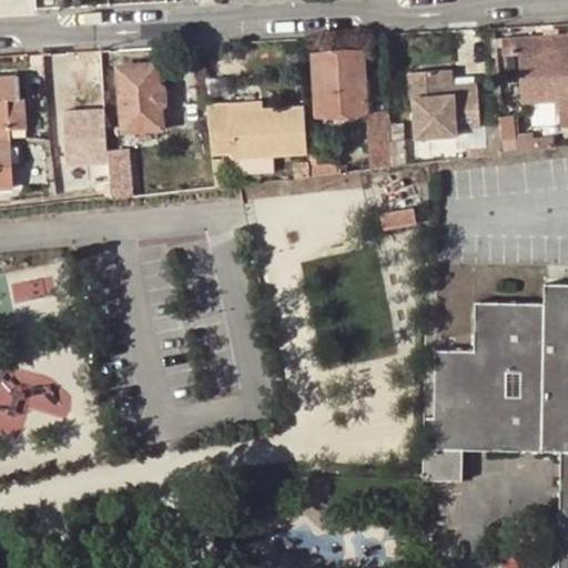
[(567,32),(515,34),(515,53),(521,53),(523,100),(560,99),(567,98),(567,32)]
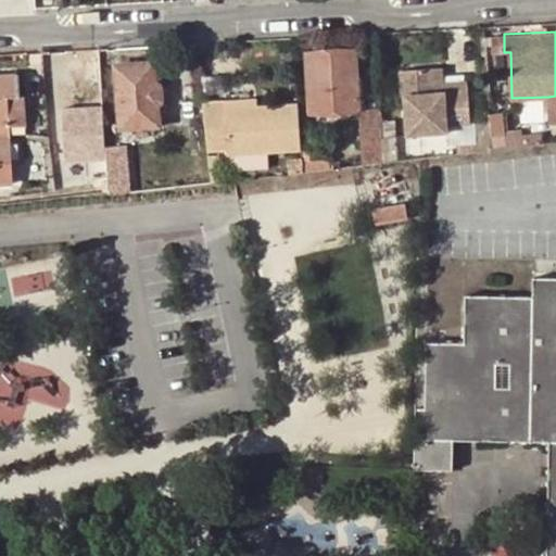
[(356,48),(307,51),(308,111),(358,109),(356,48)]
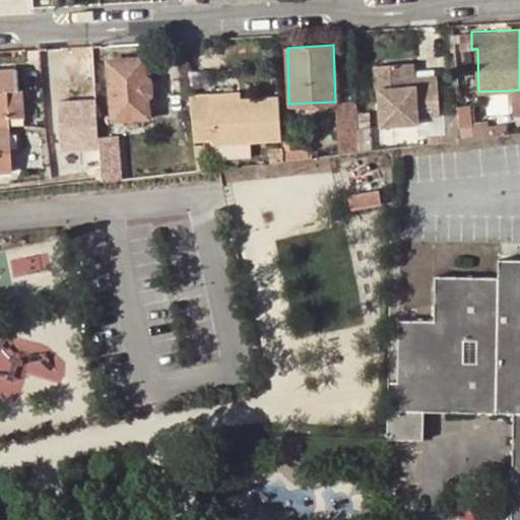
[(76,53),(50,55),(52,67),(77,64),(76,53)]
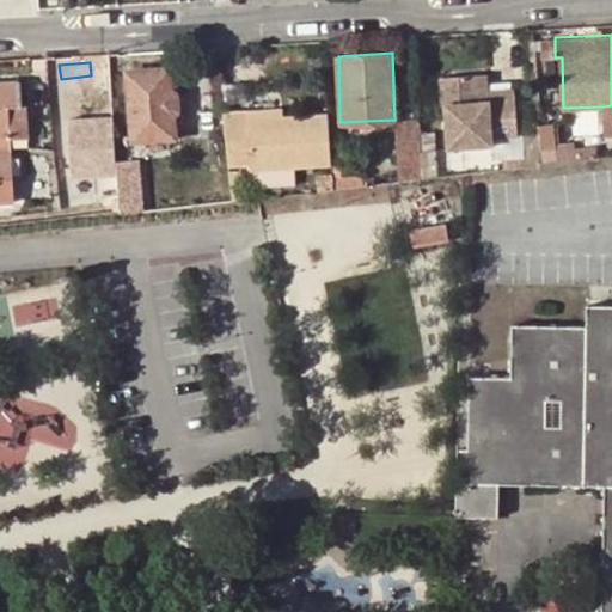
[(179,105),(178,92),(172,89),(171,67),(128,71),(133,138),(175,134),(173,114),(179,108),(179,105)]
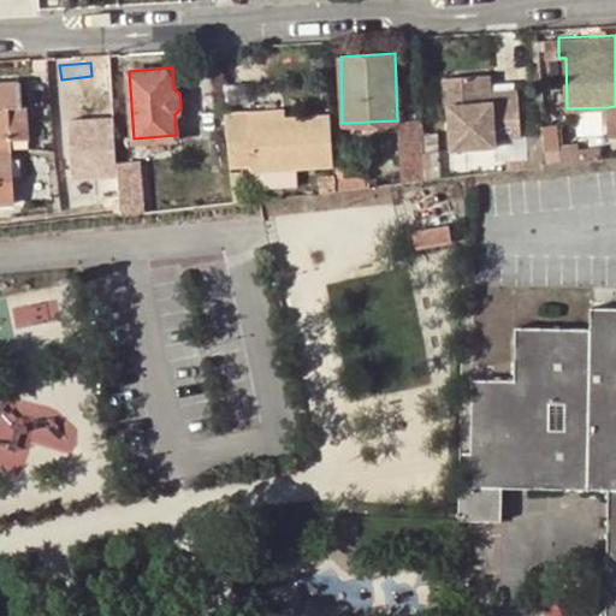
[(489,71),(479,73),(481,100),(519,96),(517,87),(491,89),(489,71)]
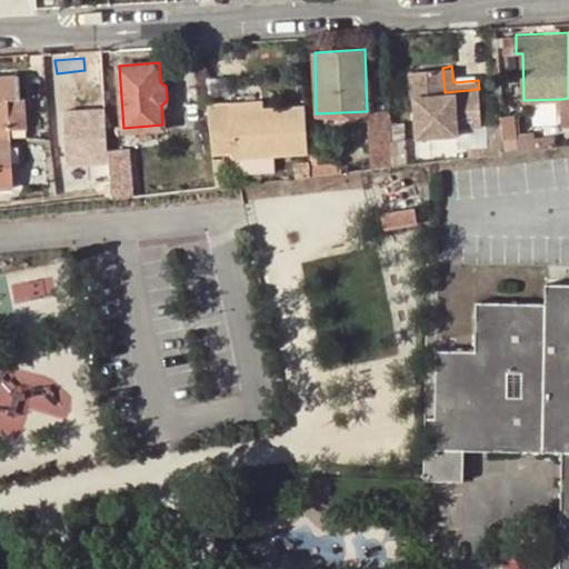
[(442,68),(409,71),(411,96),(411,97),(413,97),(418,137),(459,133),(458,125),(482,122),(479,89),(445,92),(442,68)]
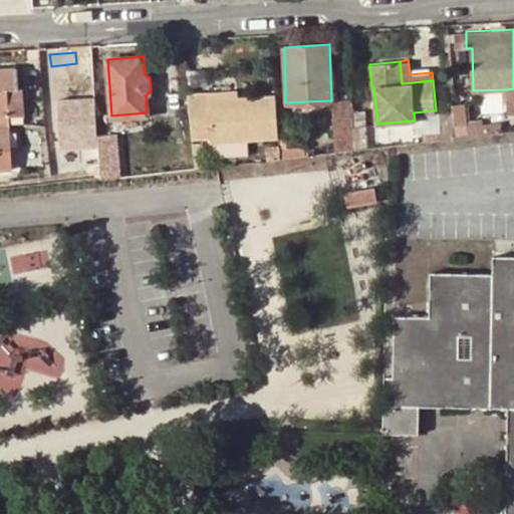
[(7,89),(19,87),(18,66),(0,67),(0,167),(11,167),(8,116),(7,89)]
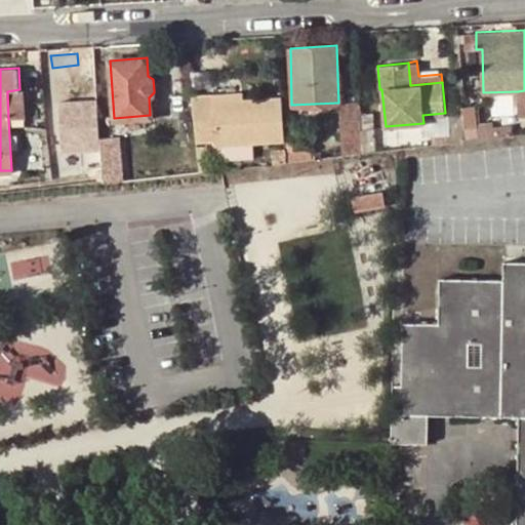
[(24,89),(19,89),(7,91),(8,119),(26,118),(24,89)]
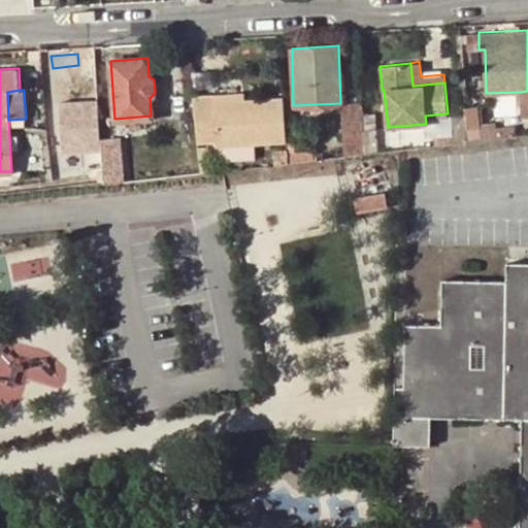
[(242,91),(216,94),(216,99),(243,98),(242,91)]
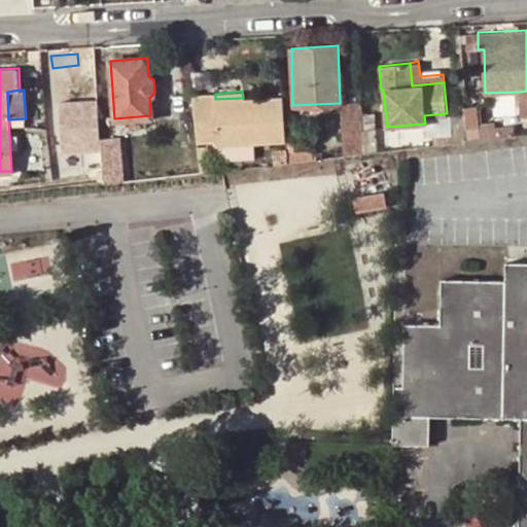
[(215,94),(192,95),(197,141),(217,141),(217,145),(286,141),(283,96),(243,98),(215,99),(215,94)]
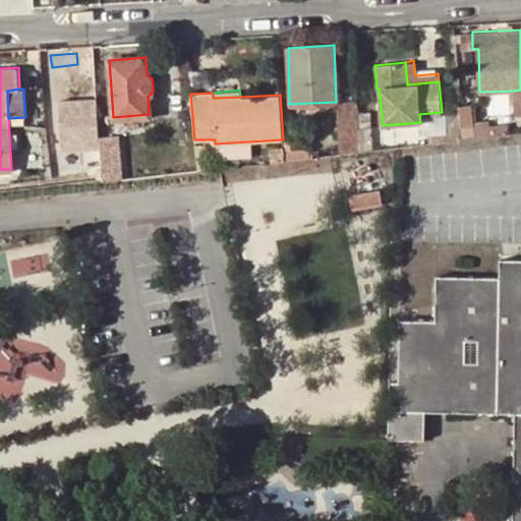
[(356,101),(336,102),(339,154),(360,151),(356,101)]
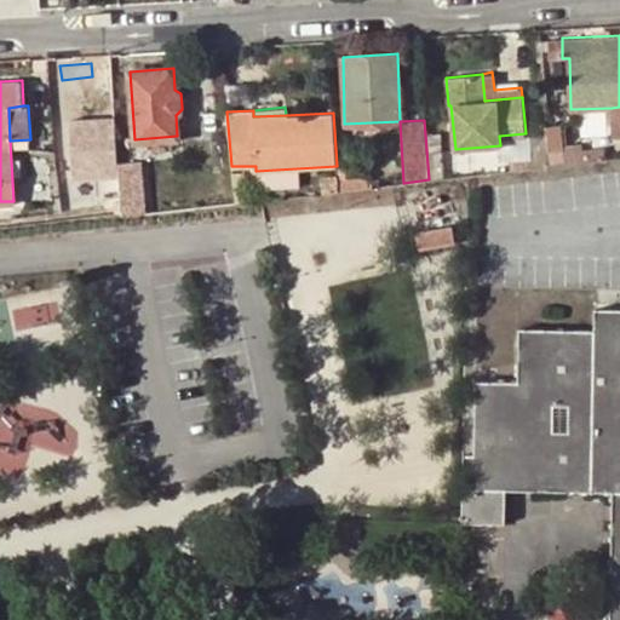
[(562,122),(544,122),(547,166),(566,164),(562,122)]
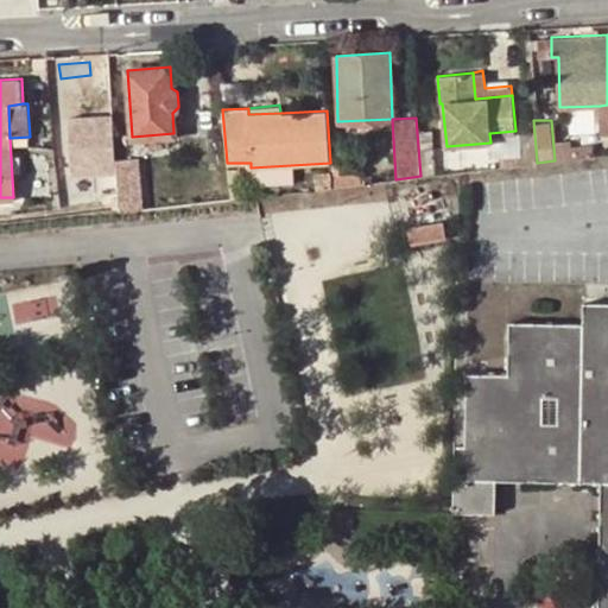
[(87,164),(114,162),(113,149),(87,150),(87,164)]
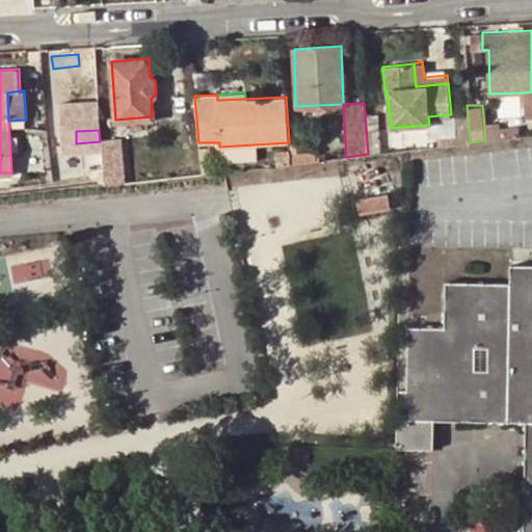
[(102,137),(104,180),(106,184),(118,183),(115,136),(102,137)]
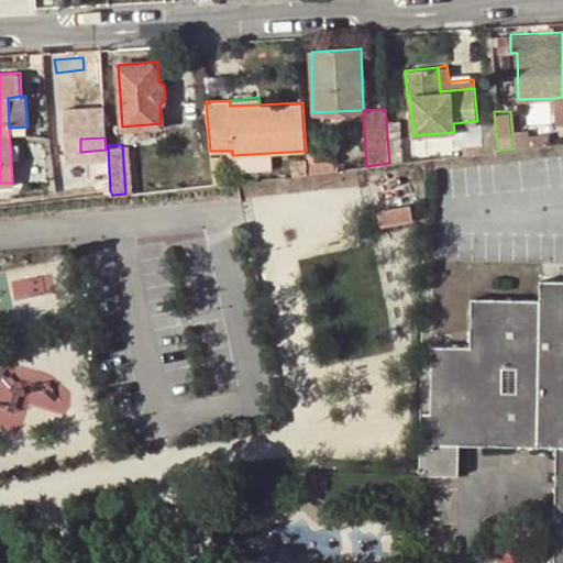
[(467,146),(468,154),(484,152),(484,145),(467,146)]
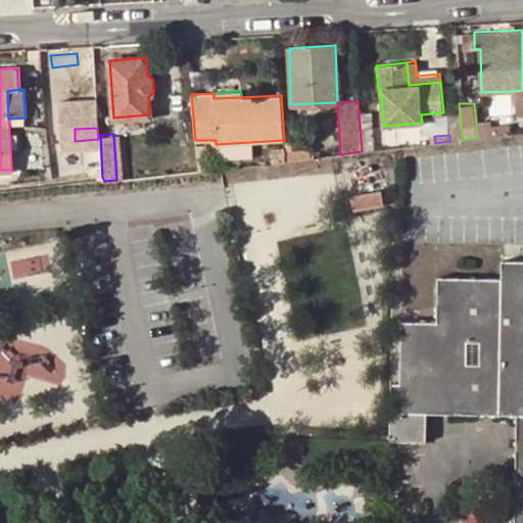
[(198,170),(220,168),(219,157),(207,157),(206,143),(196,143),(198,170)]
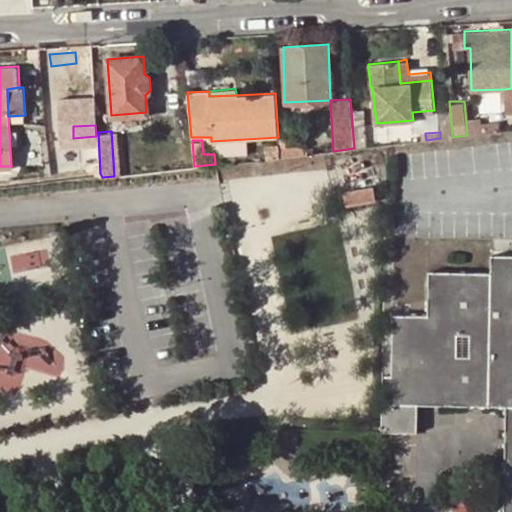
[(372,184),(343,189),(346,205),(375,200),(372,184)]
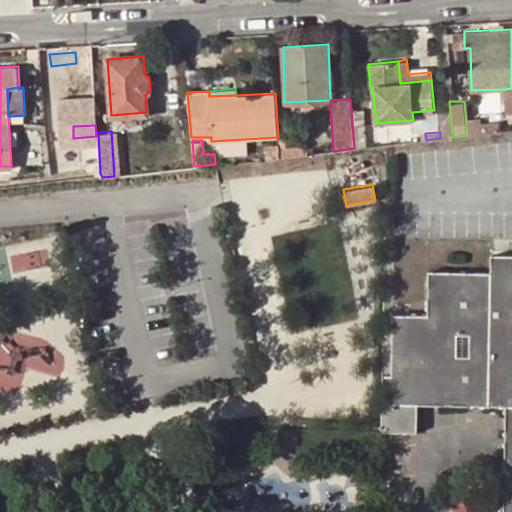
[(393,377),(387,377),(386,429),(391,429),(419,429),(419,403),(507,404),(506,463),(506,477),(511,476),(511,255),(492,255),(491,273),(429,273),(428,317),(394,316),(393,377)]
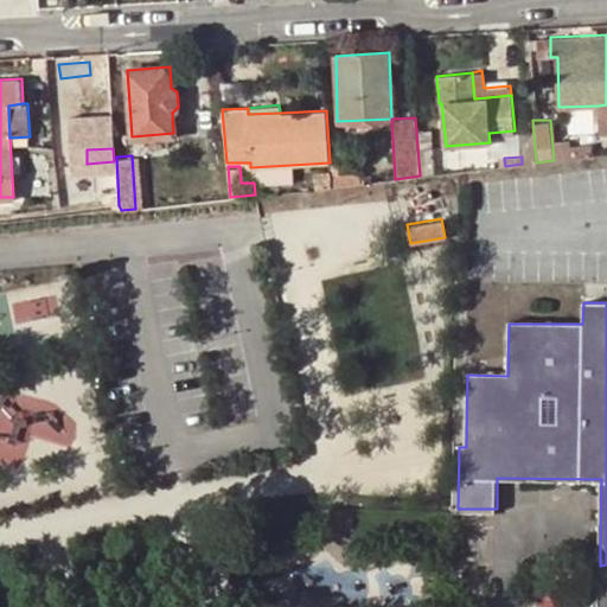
[(606,606),(606,564),(600,566),(600,594),(577,594),(577,606),(606,606)]
